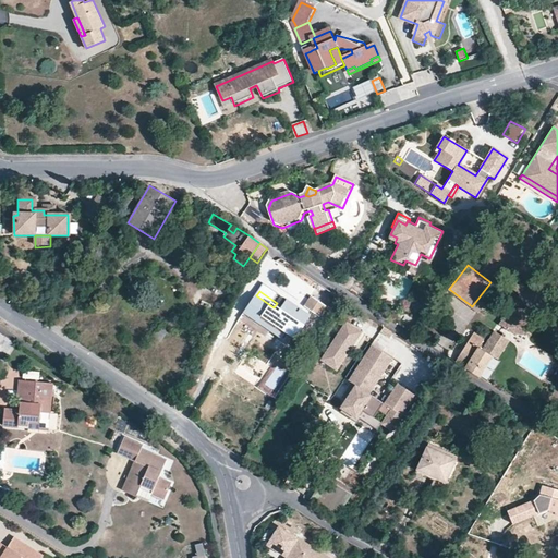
[(332,300),(318,291),(314,298),(327,307),(332,300)]
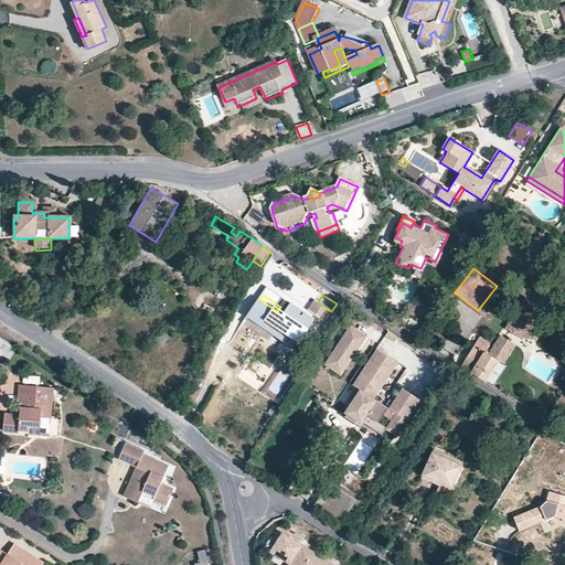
[(486,316),(497,301),(489,296),(478,310),(486,316)]
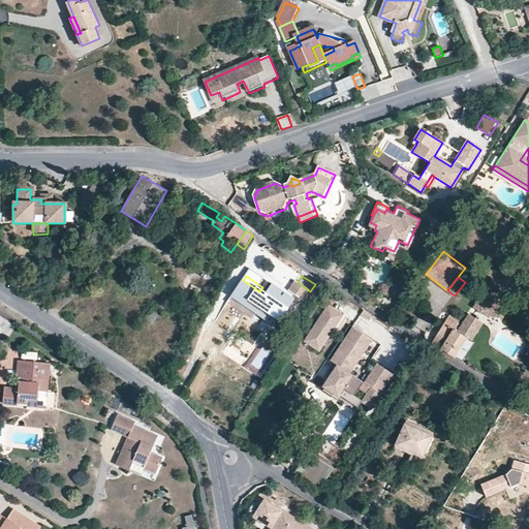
[(266,296),(259,291),(243,280),(227,303),(238,311),(243,304),(254,312),(265,319),(284,291),(274,284),(266,296)]
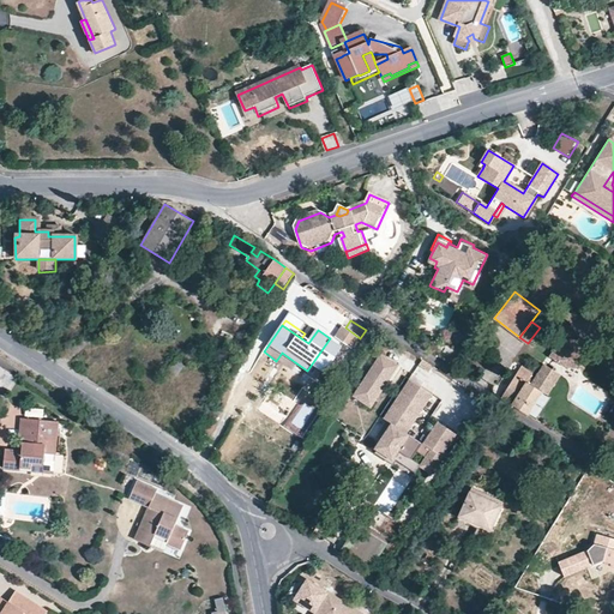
[(344,326),(337,337),(354,349),(360,338),(345,327),(344,326)]
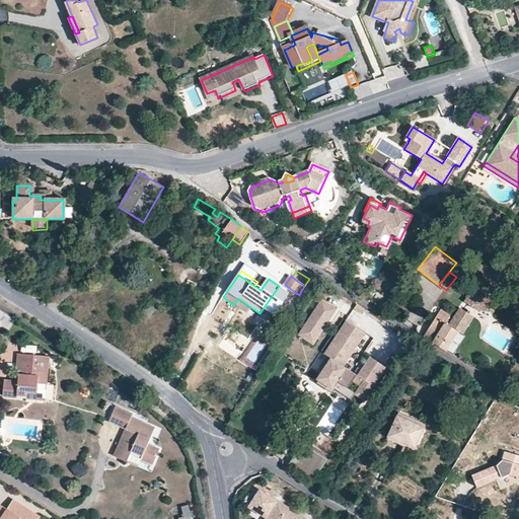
[(491,287),(471,287),(471,298),(491,299),(491,287)]
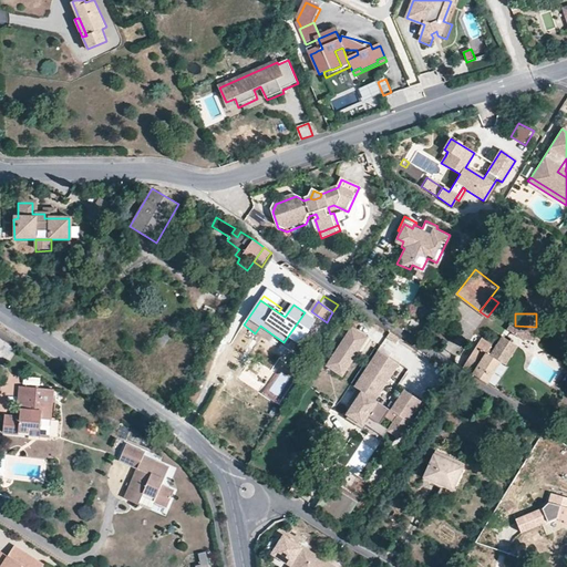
[(260,326),(255,333),(268,341),(272,334),(260,326)]
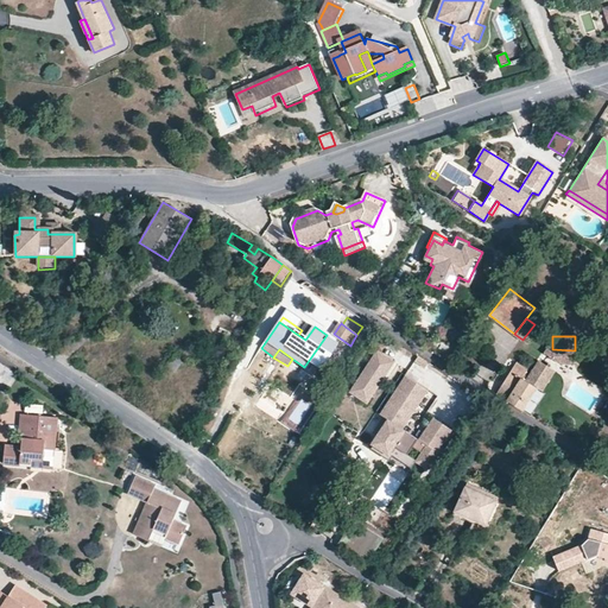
[(377,349),(355,385),(373,396),(396,361),(377,349)]
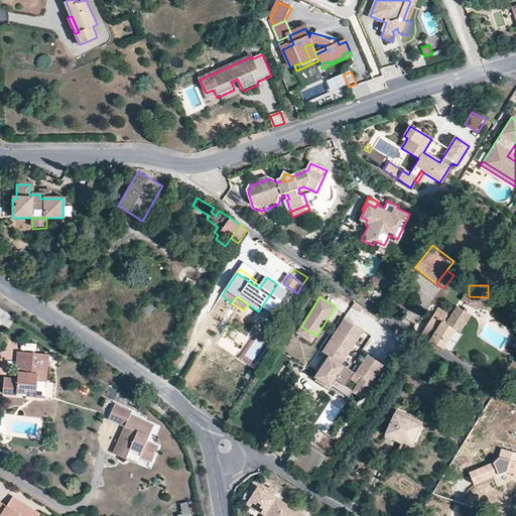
[(488,297),(469,296),(465,296),(462,300),(476,309),(488,309),(488,297)]
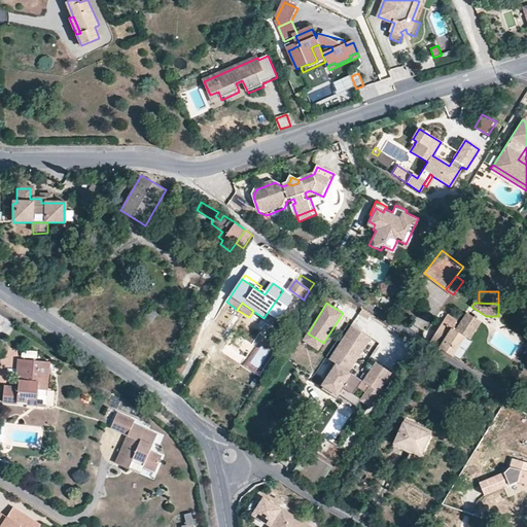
[(157,316),(150,312),(145,319),(151,323),(157,316)]
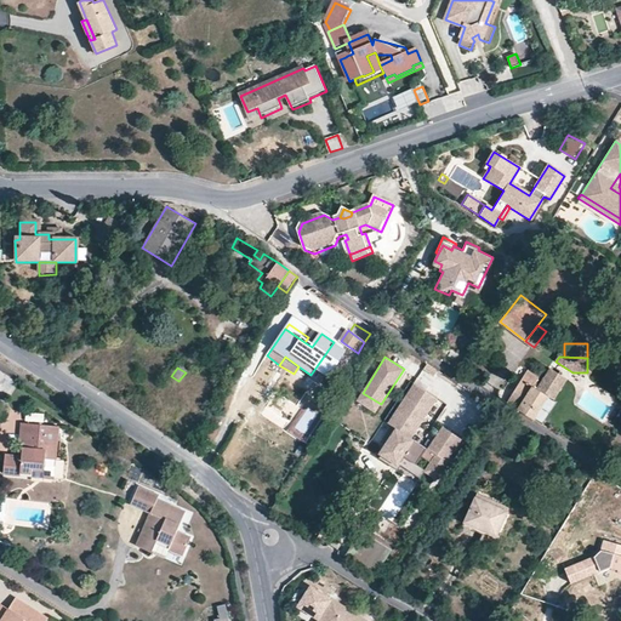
[(551,368),(537,389),(550,398),(554,400),(569,380),(551,368)]
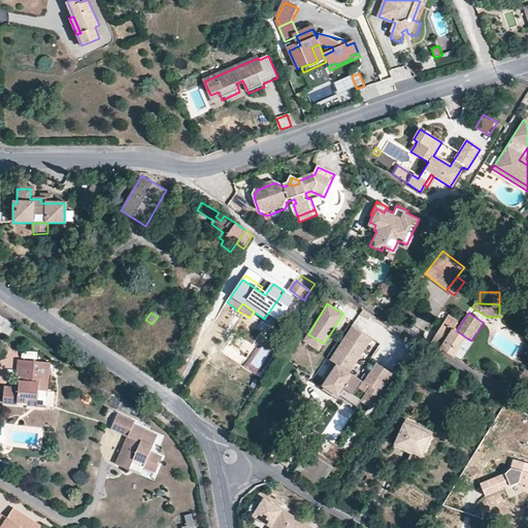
[(262,325),(265,319),(256,315),(253,321),(262,325)]
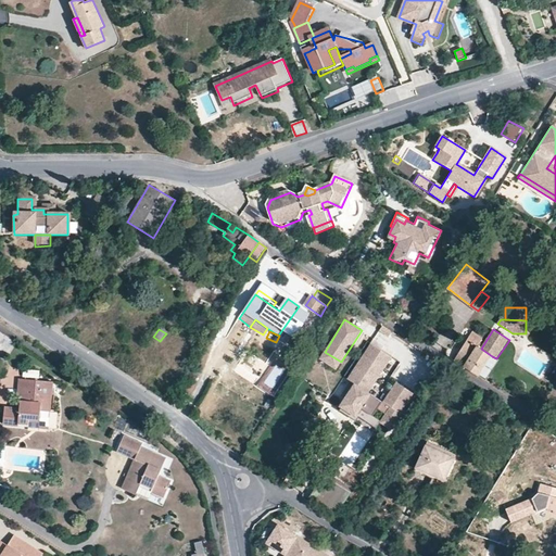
[(482,339),(474,333),(455,359),(479,376),(492,356),(481,349),(478,346),(482,339)]
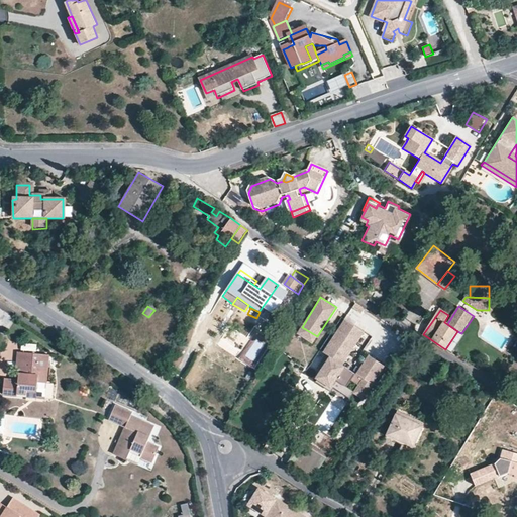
[(366,331),(345,319),(338,330),(357,342),(366,331)]
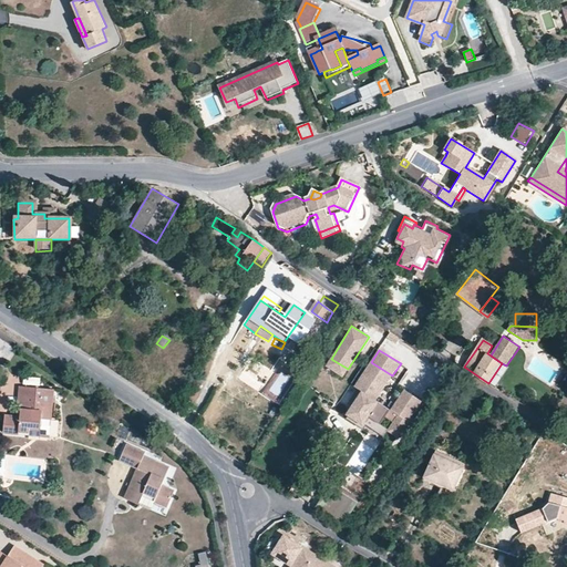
[(331,359),(327,366),(343,377),(348,369),(331,359)]
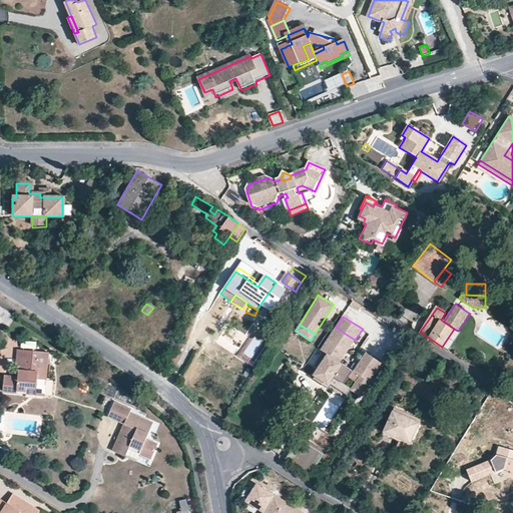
[(355,340),(336,328),(329,339),(349,351),(355,340)]
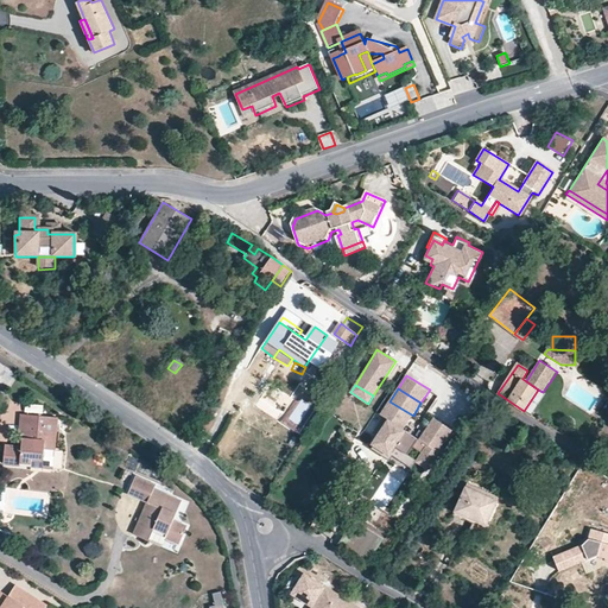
[(413,416),(390,401),(381,415),(385,417),(405,429),(413,416)]
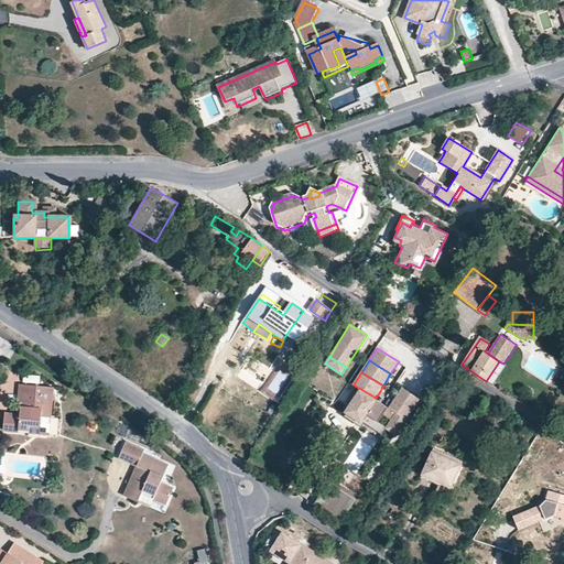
[(28,424),(39,425),(39,415),(47,416),(50,387),(18,383),(15,413),(2,412),(1,430),(19,431),(19,427),(28,427),(28,424)]
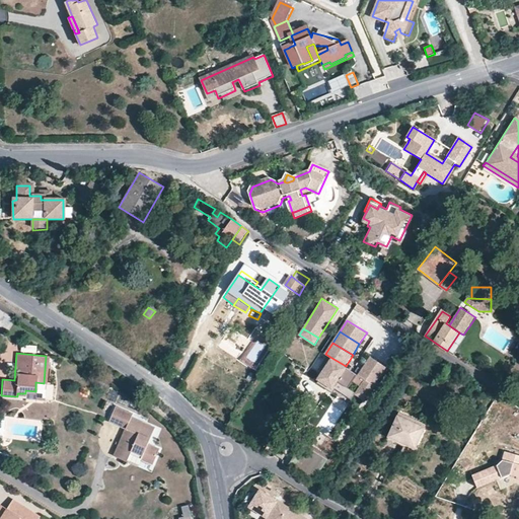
[(323,371),(318,379),(319,380),(334,389),(339,381),(350,388),(354,381),(362,385),(357,393),(367,400),(376,385),(375,385),(359,375),(346,366),(328,356),(324,363),(327,365),(323,371)]
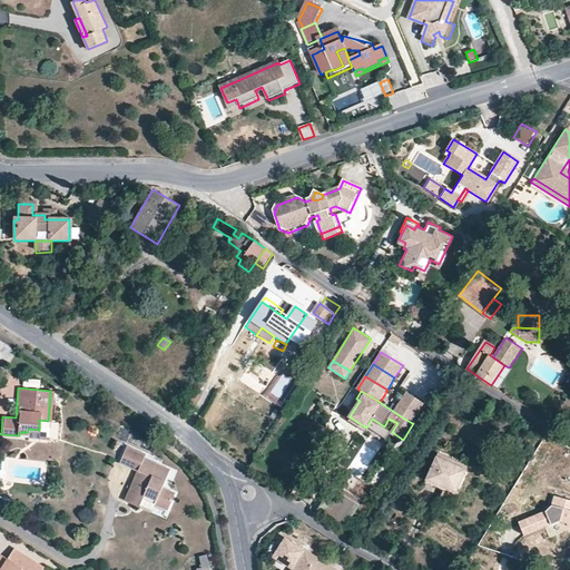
[(412,423),(425,402),(408,391),(394,412),(412,423)]
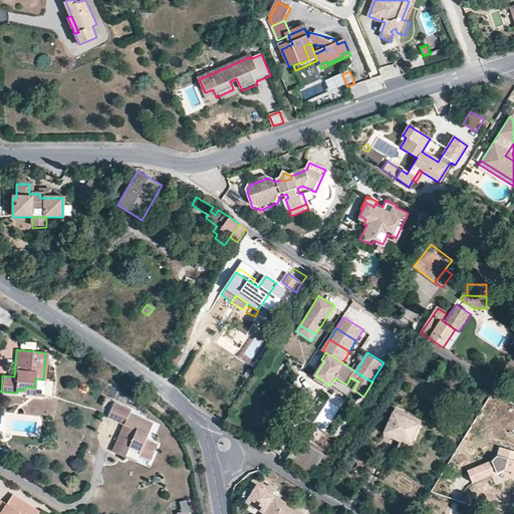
[(353,390),(346,384),(335,377),(330,386),(316,376),(315,379),(332,391),(334,387),(349,397),(353,390)]
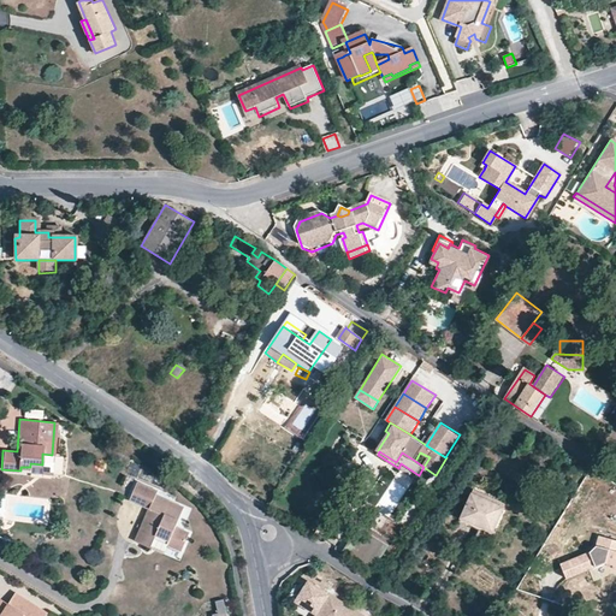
[(52,455),(42,454),(42,465),(41,472),(51,473),(52,455)]
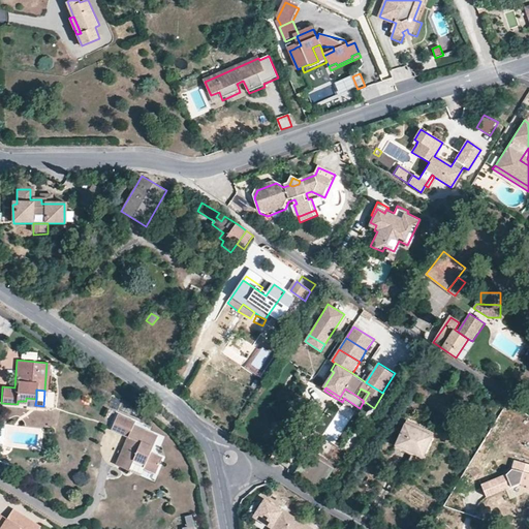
[(155,472),(162,457),(152,452),(158,437),(134,426),(136,421),(118,413),(112,428),(129,436),(117,464),(142,475),(145,467),(155,472)]
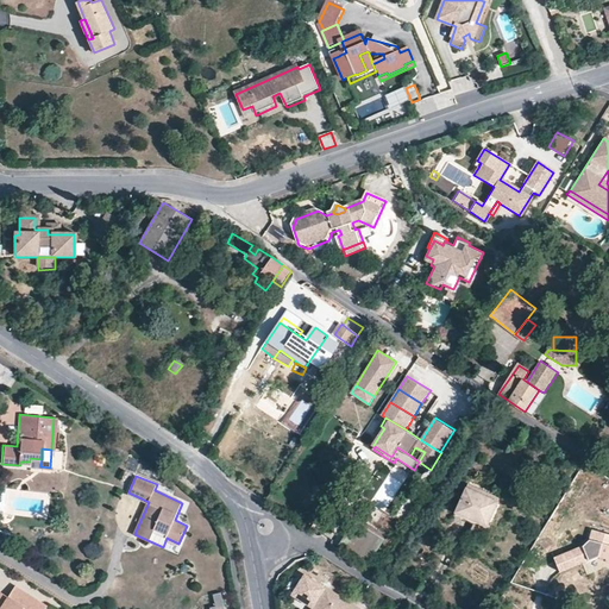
[(457,516),(477,526),(479,520),(490,526),(501,502),(489,497),(487,501),(483,498),(484,495),(470,488),(457,516)]
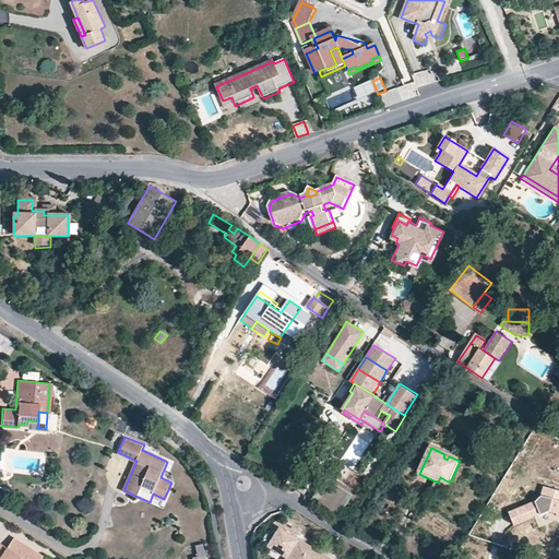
[(419,474),(418,477),(436,485),(438,483),(419,474)]
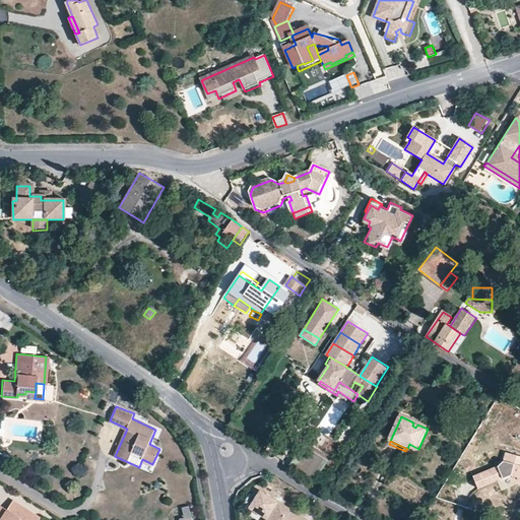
[(409,444),(407,449),(416,453),(418,449),(409,444)]
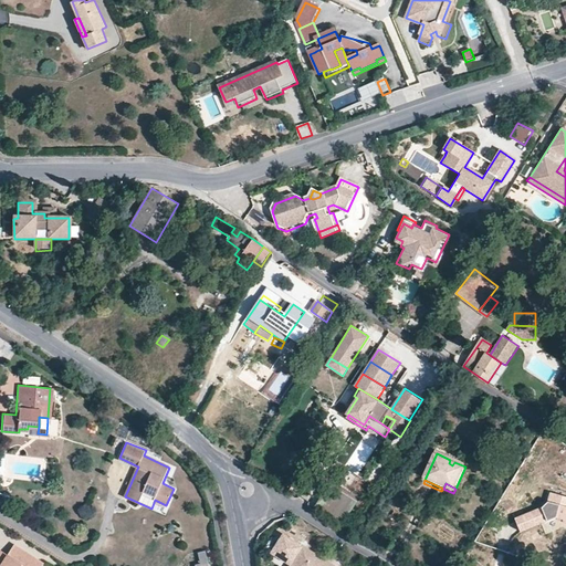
[(521,532),(556,516),(565,520),(564,522),(565,521),(565,495),(552,492),(549,501),(543,507),(516,520),(521,532)]
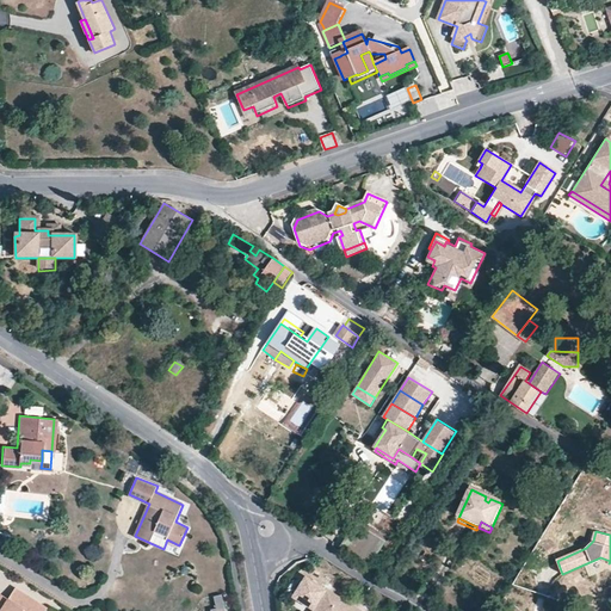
[(316,610),(328,592),(307,579),(296,598),(316,610)]
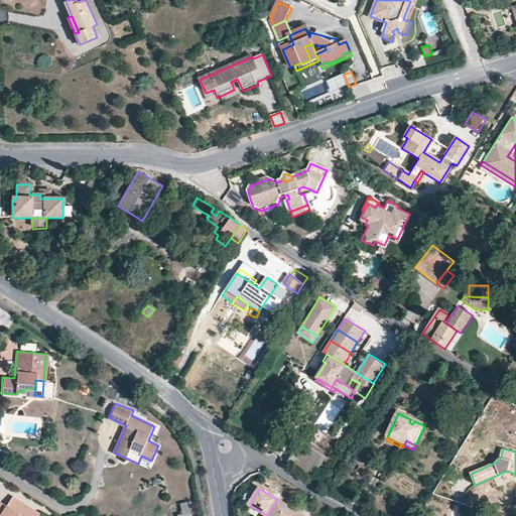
[(39,515),(41,513),(14,497),(8,506),(7,508),(11,510),(7,515),(4,513),(2,515),(39,515)]
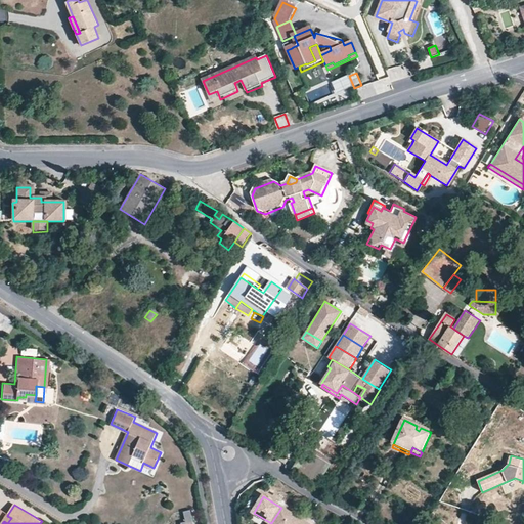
[(307,523),(281,508),(271,523),(307,523)]
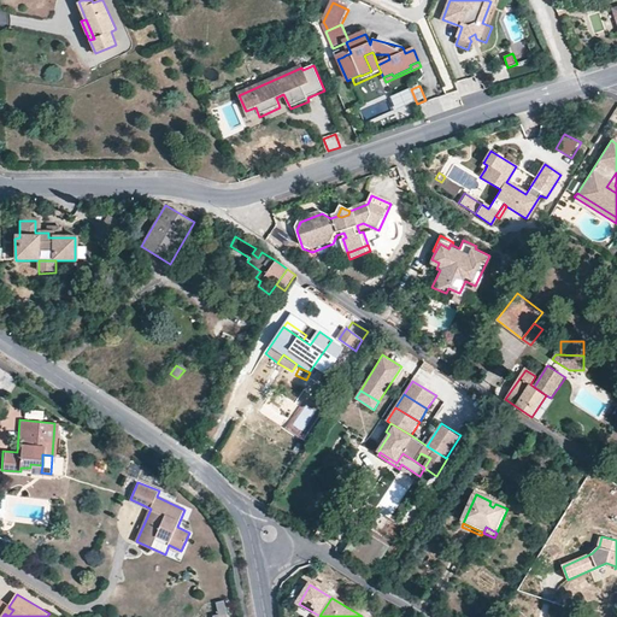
[(0,616),(3,616),(5,613),(9,607),(10,605),(0,599),(0,616)]
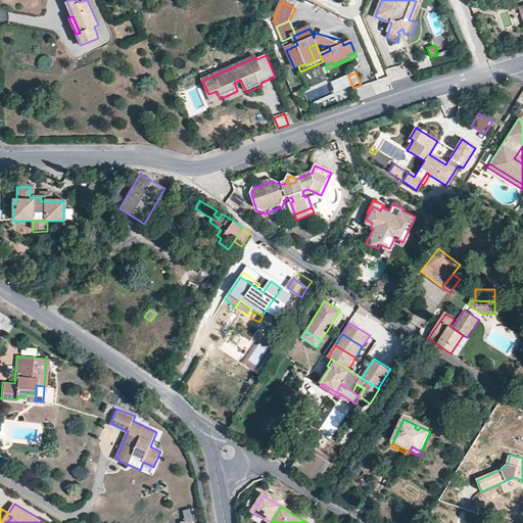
[(193,522),(191,511),(185,512),(187,522),(182,522),(193,522)]
